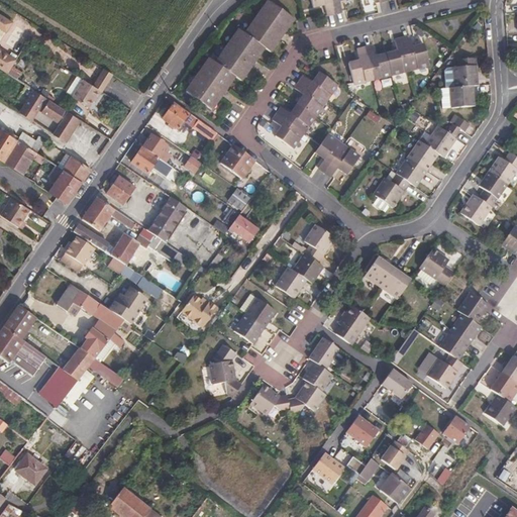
[(328,16),(335,14),(331,0),(311,0),(314,9),(321,7),(320,4),(324,3),(325,5),(328,16)]
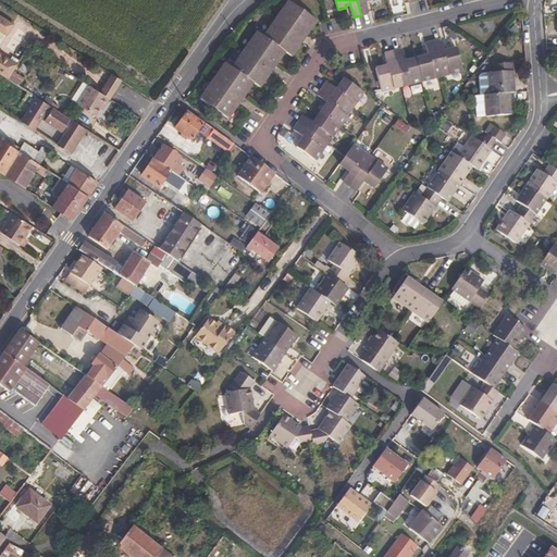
[(357,0),(361,15),(370,13),(367,2),(366,0),(370,0),(371,1),(373,0),(357,0)]
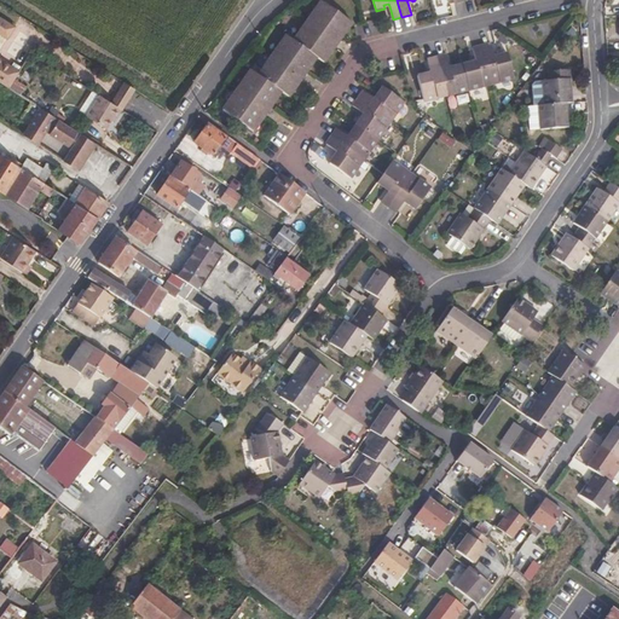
[(323,13),(314,25),(329,35),(333,32),(345,41),(350,34),(347,32),(352,24),(325,4),(319,11),(323,13)]
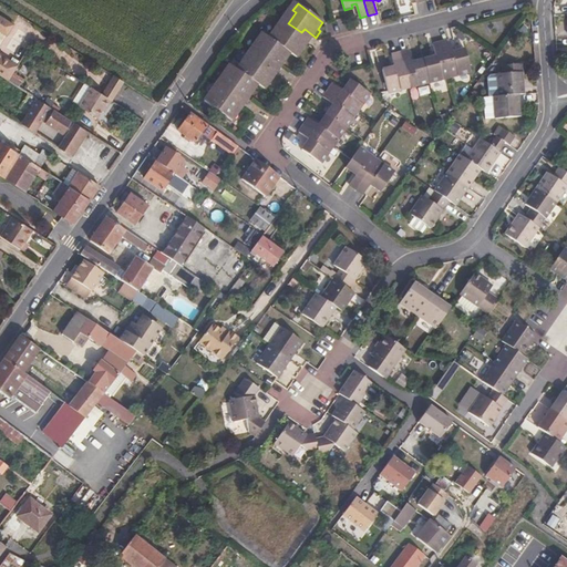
[(285,21),(288,23),(296,12),(292,10),(285,21)]
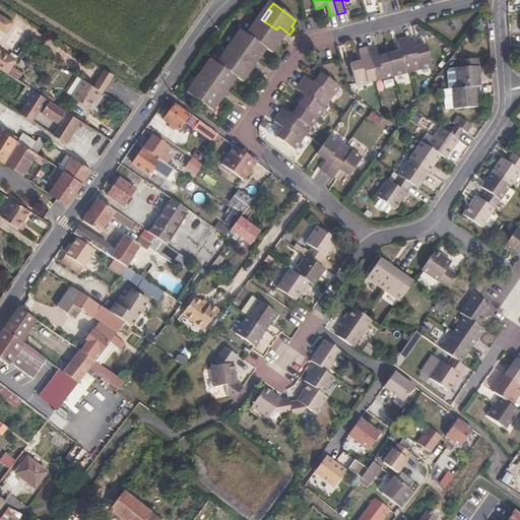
[(12,23),(0,15),(0,69),(7,74),(16,61),(0,50),(0,27),(6,33),(12,23)]
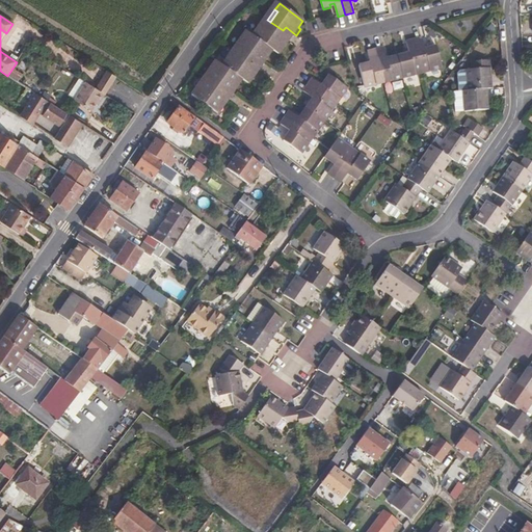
[(263,30),(270,22),(267,20),(261,29),(263,30)]
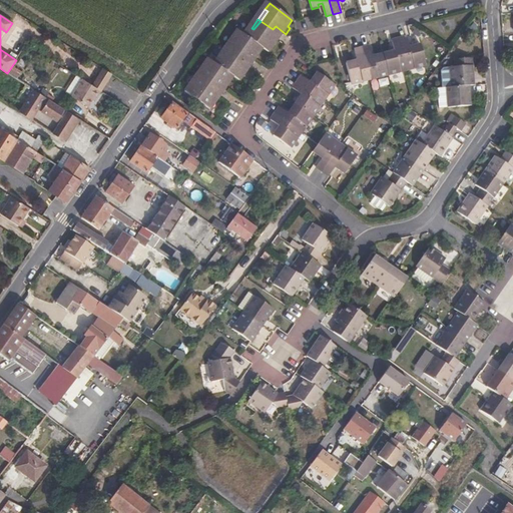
[(251,28),(246,34),(263,46),(266,48),(269,51),(274,45),(277,47),(281,41),(270,33),(273,29),(261,21),(253,29),(251,28)]
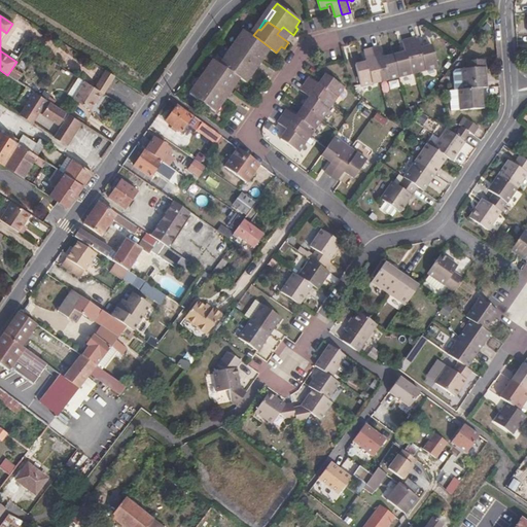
[(280,30),(291,38),(293,35),(283,27),(280,30)]
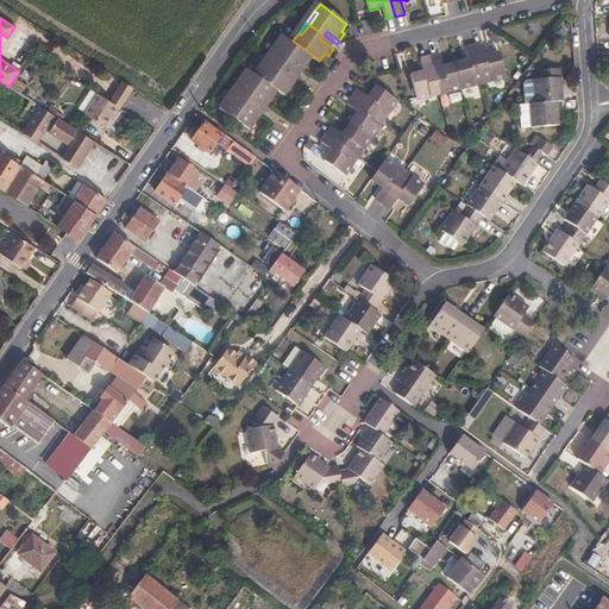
[(333,49),(337,44),(324,35),(320,39),(333,49)]
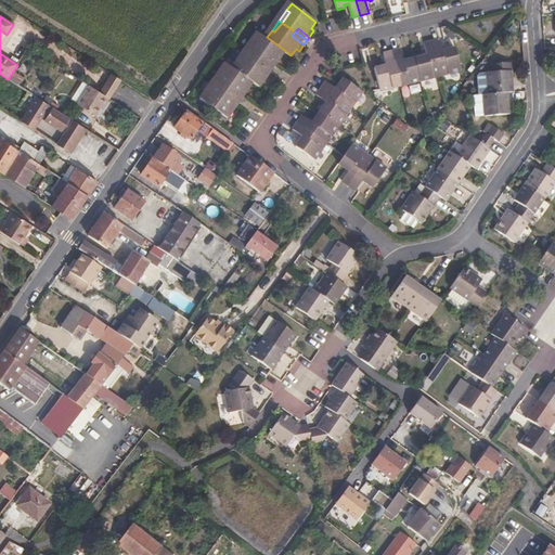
[(250,51),(262,61),(266,56),(278,66),(282,59),(279,56),(284,50),(267,37),(259,33),(255,38),(258,41),(250,51)]
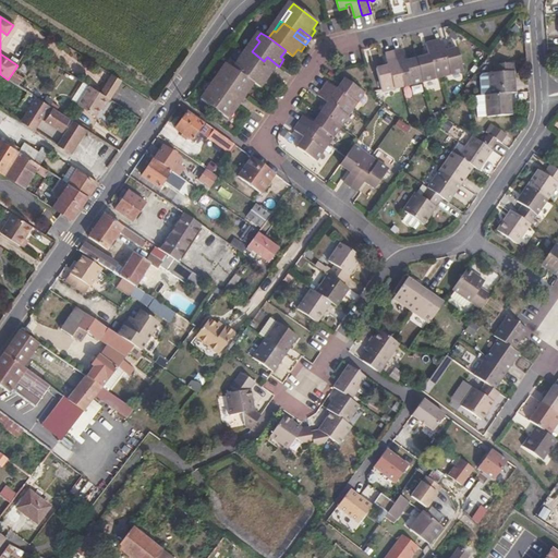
[(256,38),(249,49),(252,51),(259,41),(256,38)]
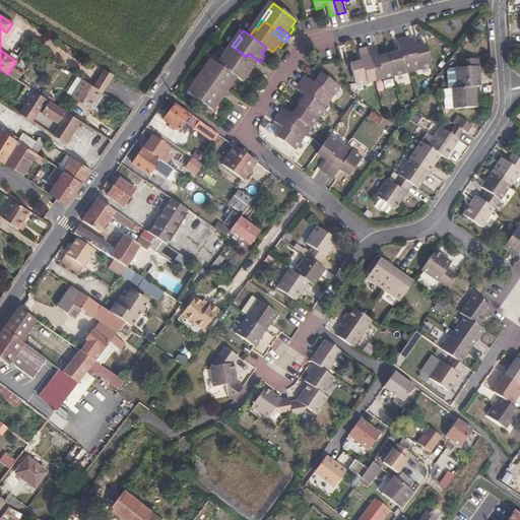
[(406,38),(414,70),(434,65),(428,44),(420,46),(421,49),(418,50),(417,47),(414,36),(406,38)]
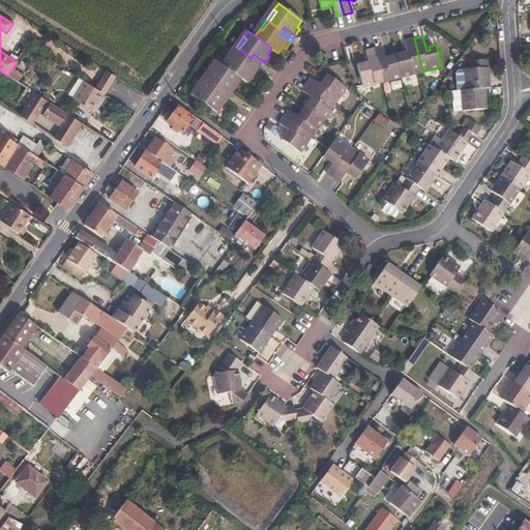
[(403,77),(422,71),(414,38),(406,40),(409,52),(409,55),(405,56),(405,53),(396,55),(403,77)]
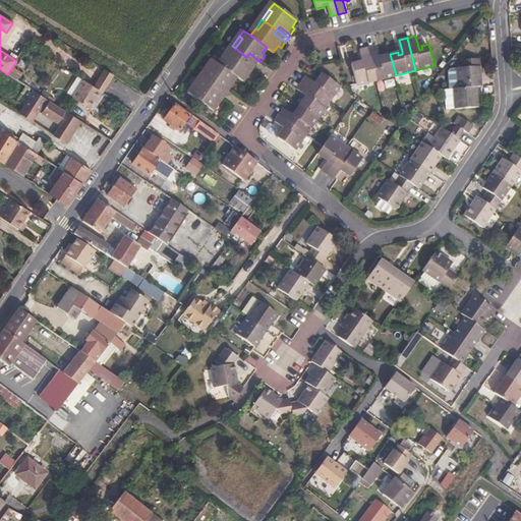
[(235,48),(232,46),(226,55),(228,57),(235,48)]
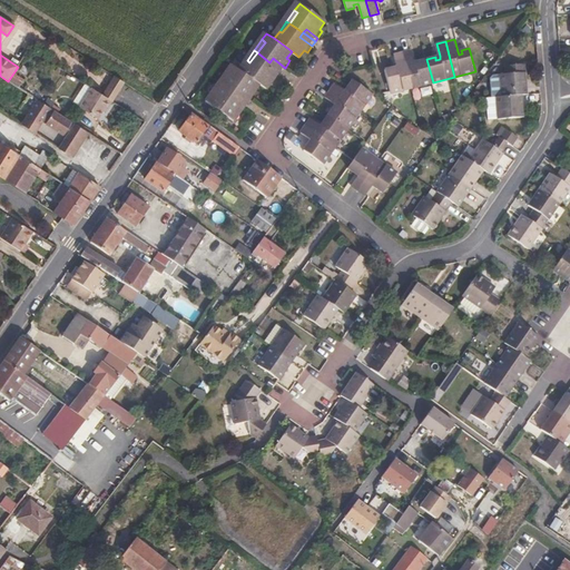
[(403,52),(412,88),(433,82),(426,59),(418,61),(419,65),(415,66),(414,62),(411,50),(403,52)]
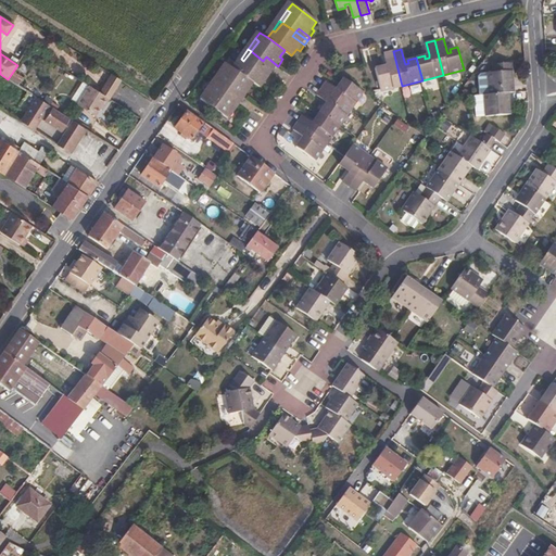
[(263,61),(251,51),(243,61),(241,59),(235,67),(252,80),(255,83),(258,85),(264,77),(267,80),(272,74),(260,64),(263,61)]
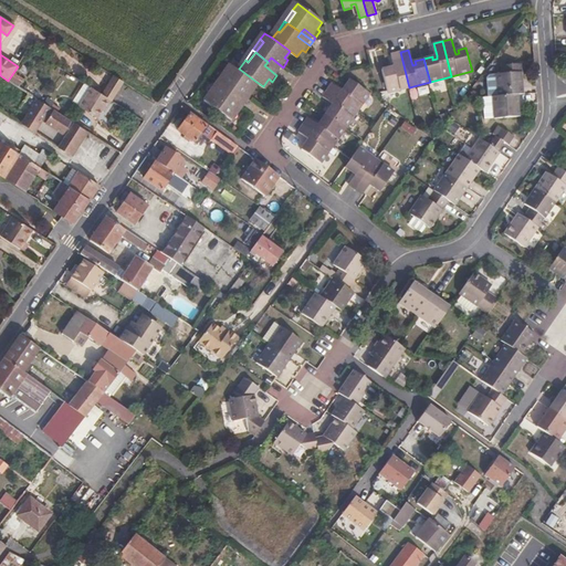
[(390,93),(409,87),(400,52),(391,54),(395,66),(396,70),(392,71),(391,66),(384,69),(390,93)]
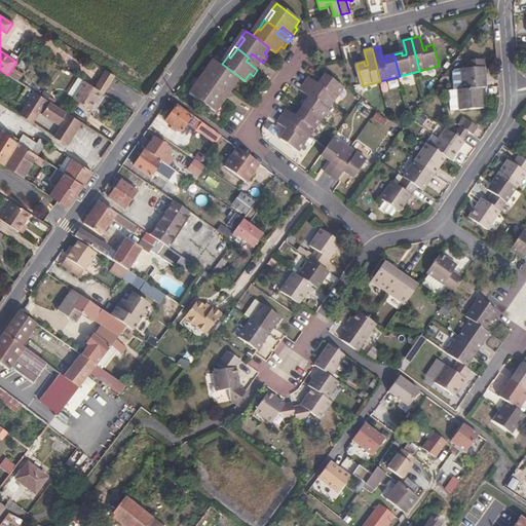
[(249,58),(260,66),(263,63),(252,53),(249,58)]
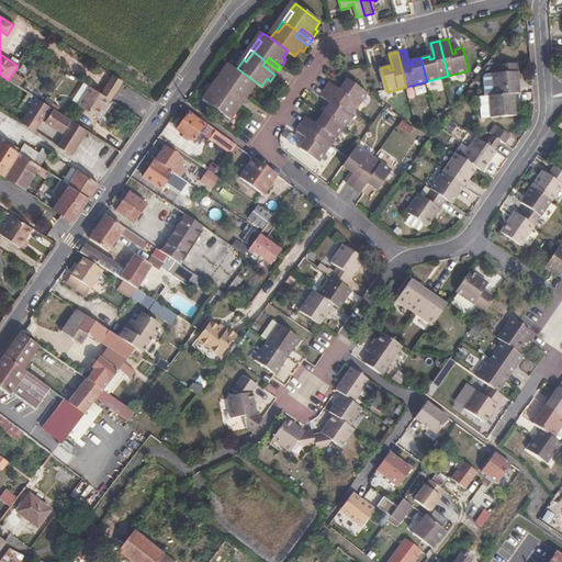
[(274,75),(278,70),(266,62),(262,65),(274,75)]
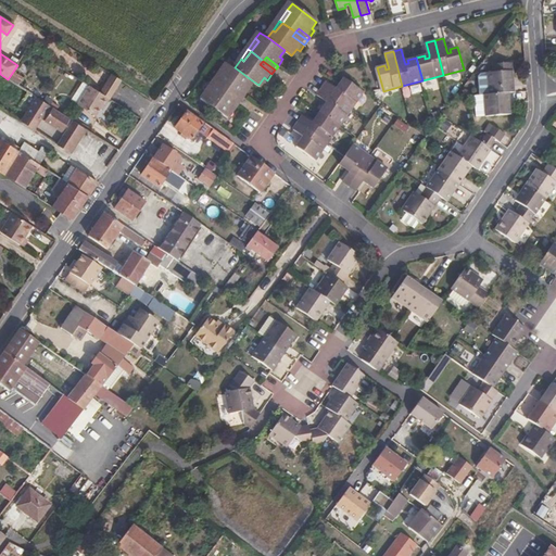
[(218,81),(231,91),(235,87),(247,96),(251,90),(248,87),(252,80),(235,67),(228,62),(223,70),(226,72),(218,81)]
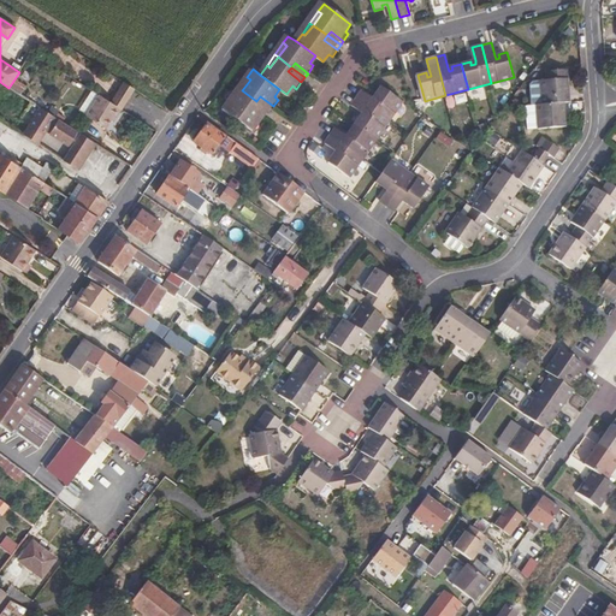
[(247,77),(238,88),(242,90),(250,80),(247,77)]
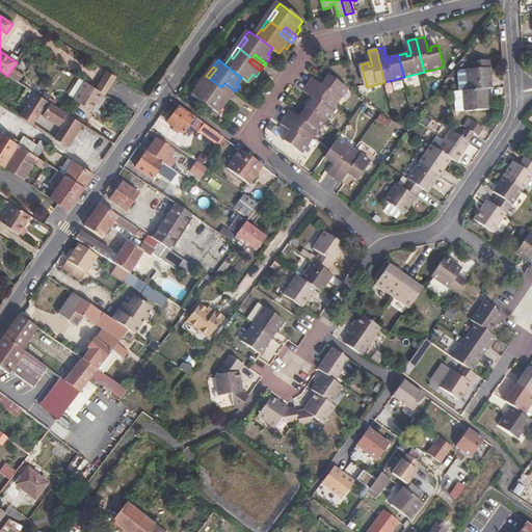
[(467,70),(469,90),(486,89),(493,89),(490,68),(467,70)]
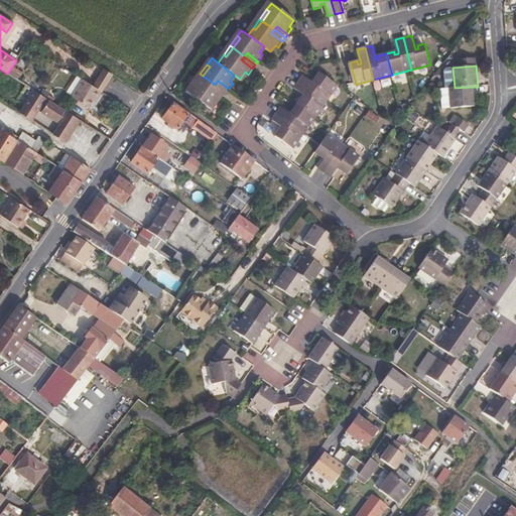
[(102,69),(97,77),(105,83),(111,74),(102,69)]
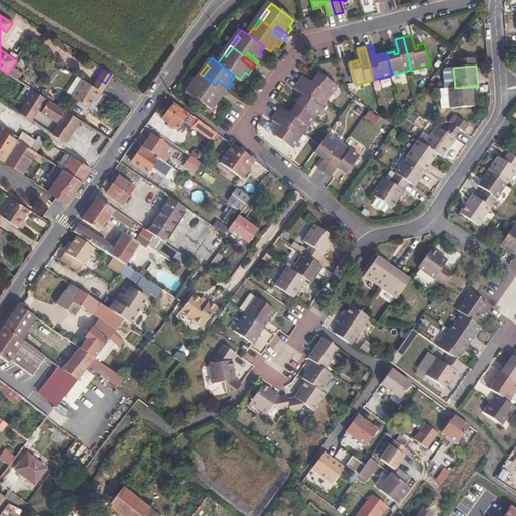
[(248,75),(245,72),(240,79),(243,81),(248,75)]
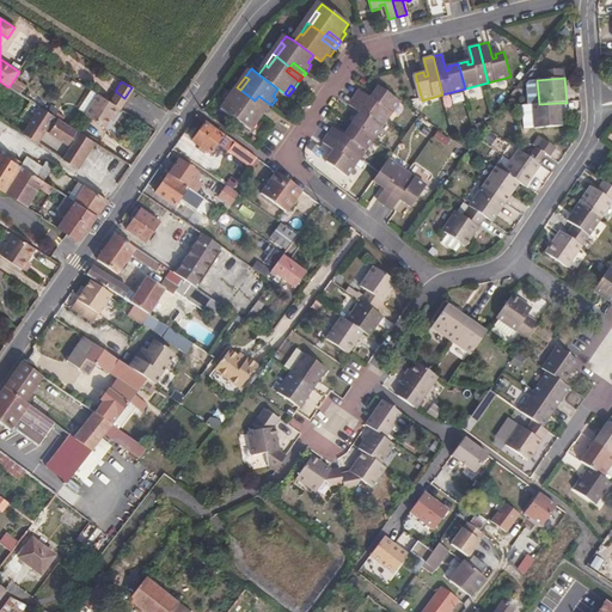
[(232,101),(240,90),(237,87),(228,98),(232,101)]
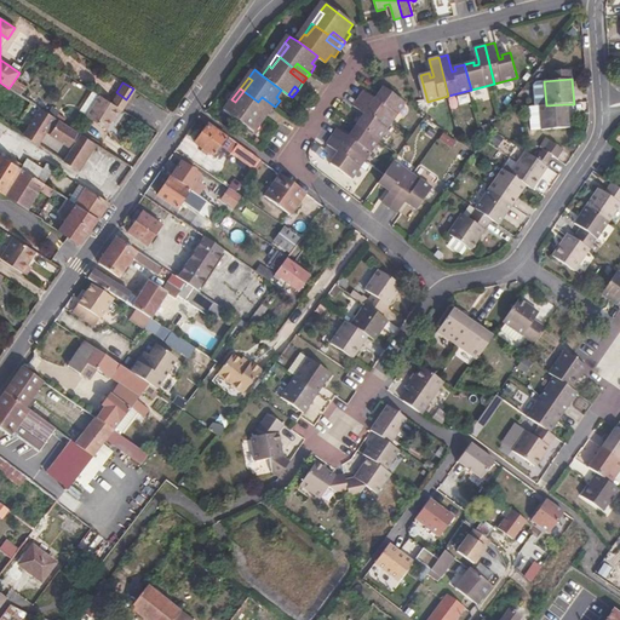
[(361,102),(391,124),(405,105),(384,90),(379,97),(382,98),(379,102),(377,101),(367,93),(361,102)]
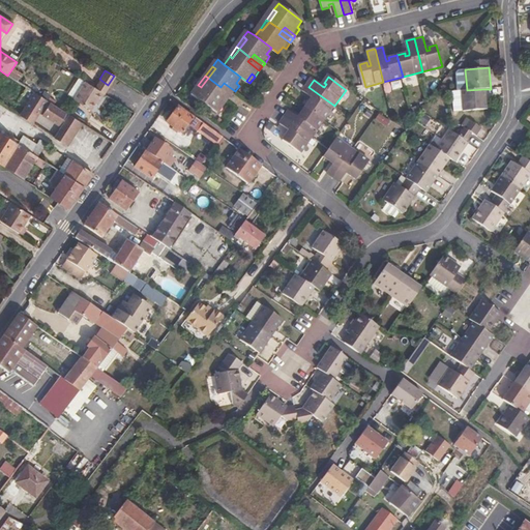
[(217,90),(221,87),(208,78),(201,87),(198,85),(193,92),(216,110),(222,102),(225,105),(229,99),(217,90)]
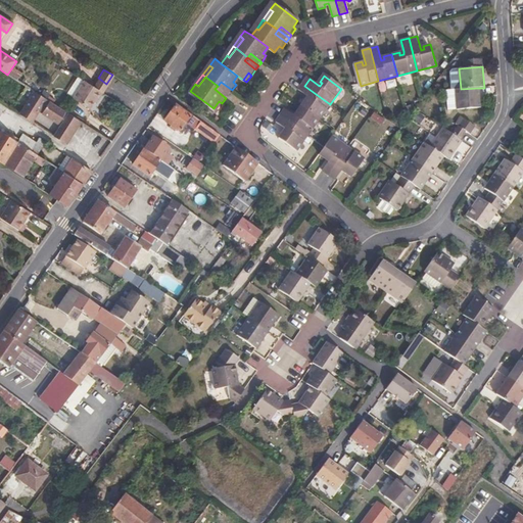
[(101,93),(106,84),(98,78),(92,87),(99,92),(101,93)]
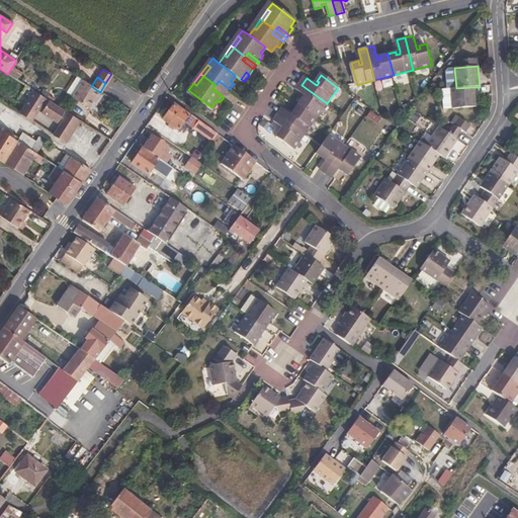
[(91,86),(82,81),(71,98),(87,108),(98,91),(91,86)]
